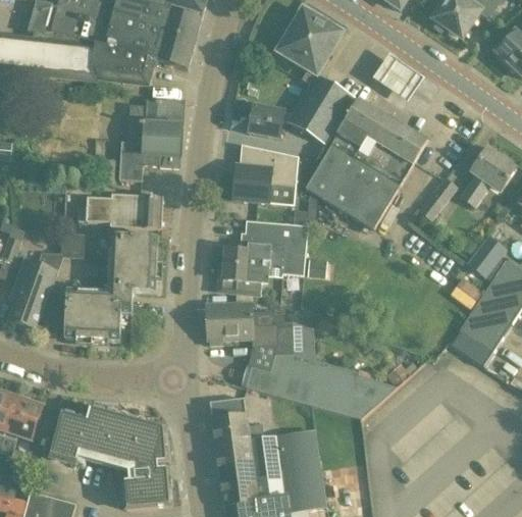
[(0,70),(149,87),(170,0),(185,0),(205,5),(206,0),(60,0),(58,4),(47,0),(44,0),(44,1),(41,0),(37,0),(28,31),(36,32),(35,38),(0,34),(0,70)]
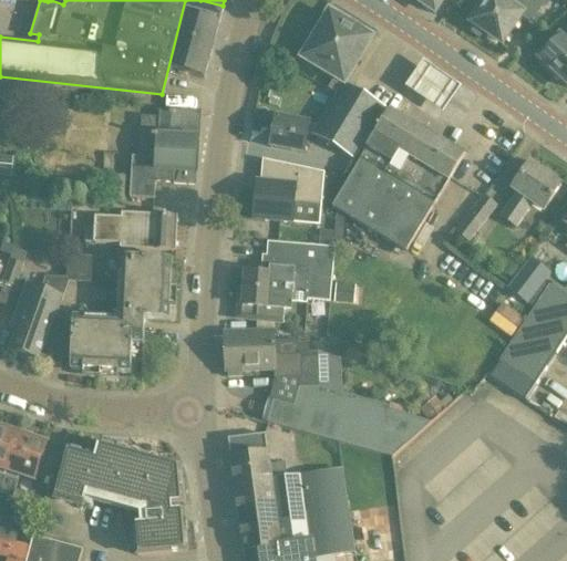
[(205,74),(223,6),(200,0),(186,0),(171,64),(205,74)]
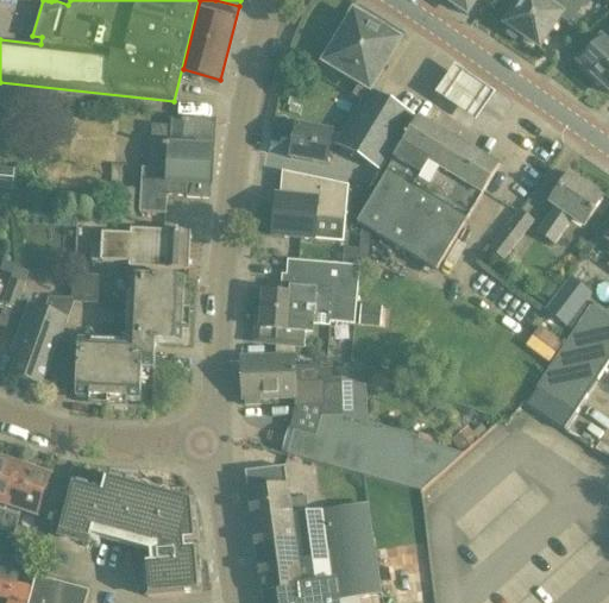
[(447,0),(465,12),(472,0),(447,0)]
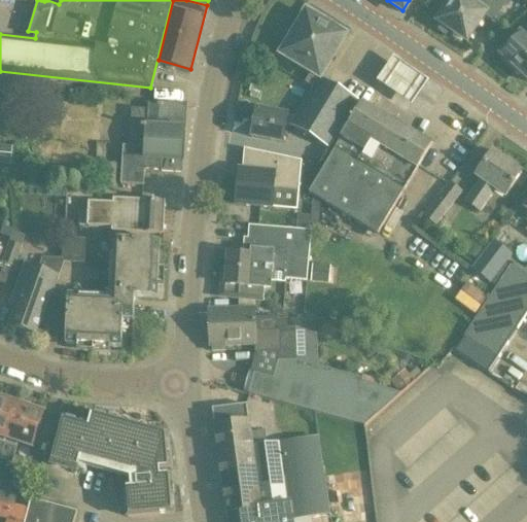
[(450,0),(436,20),(441,22),(440,24),(448,30),(450,28),(466,39),(484,12),(494,19),(506,0),(450,0)]
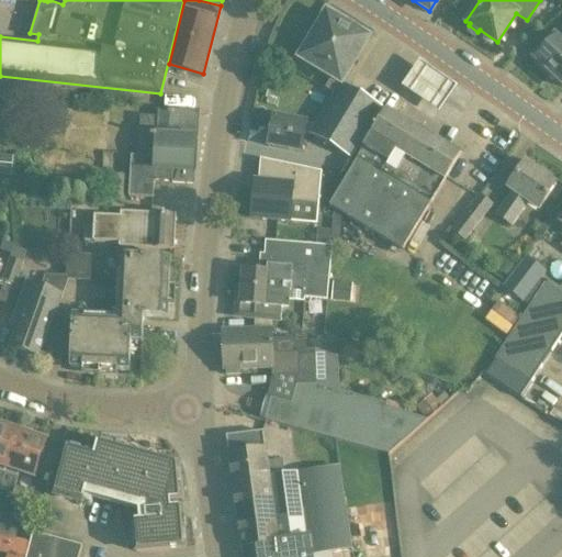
[(333,75),(341,80),(369,35),(327,10),(300,56),(333,75)]
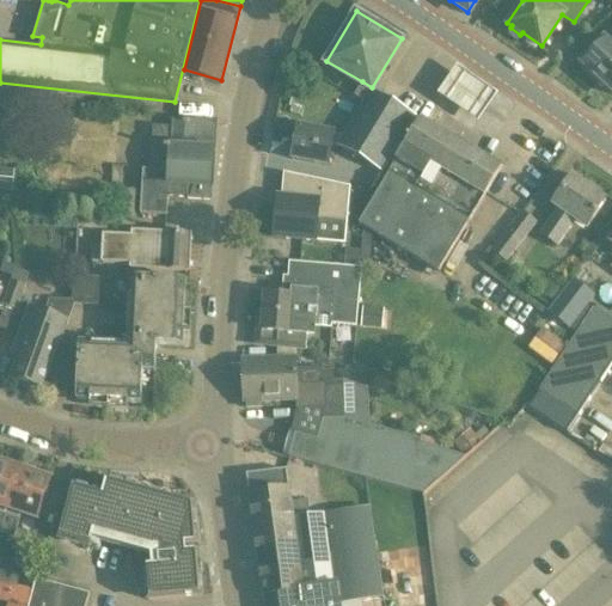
[(611,25),(605,34),(581,60),(611,89),(611,25)]
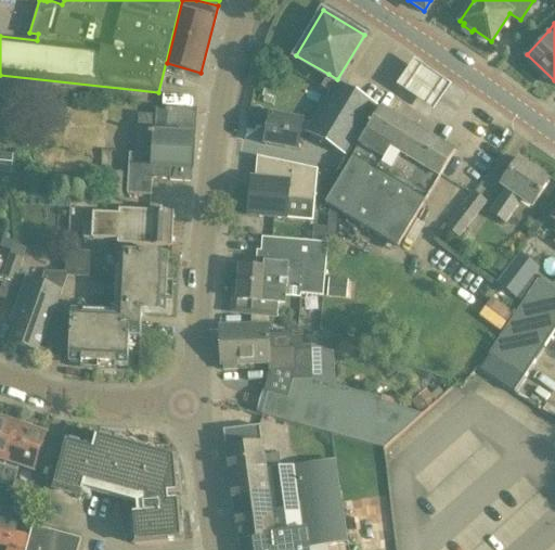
[(450,80),(412,58),(404,71),(397,84),(435,106),(442,93),(450,80)]
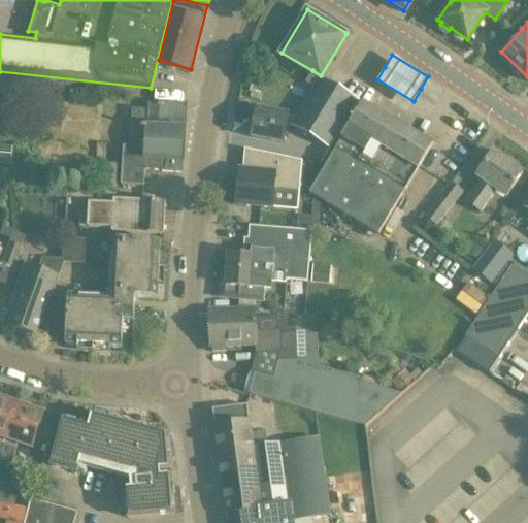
[(296,115),(288,113),(257,107),(252,134),(283,140),(286,123),(296,125),(330,144),(358,98),(321,75),(312,70),(307,79),(315,85),(296,115)]
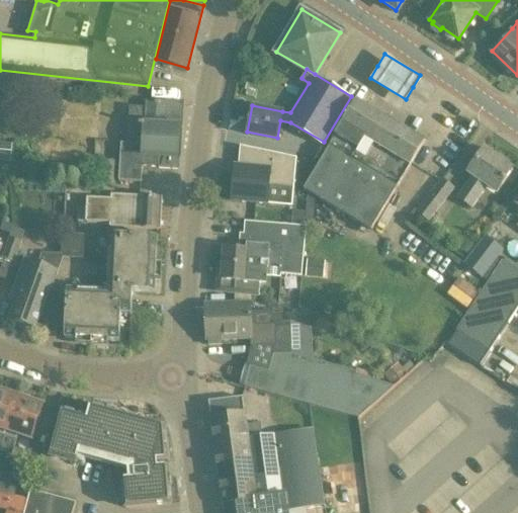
[(181,99),(166,99),(147,98),(147,105),(130,104),(126,142),(120,141),(118,178),(141,180),(142,163),(176,166),(177,155),(179,123),(181,99)]
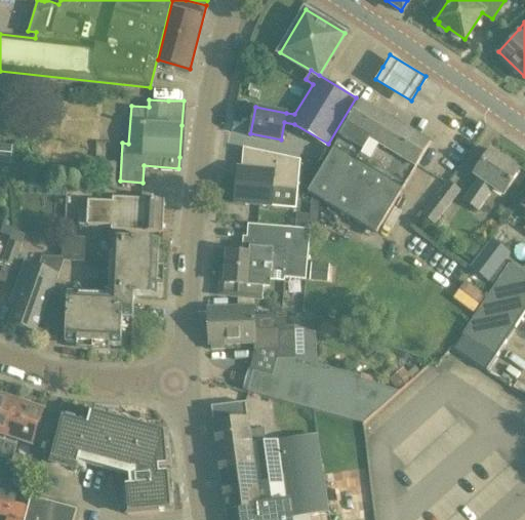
[(362,101),(347,126),(308,190),(331,203),(328,208),(337,213),(340,209),(376,231),(430,143),(362,101)]
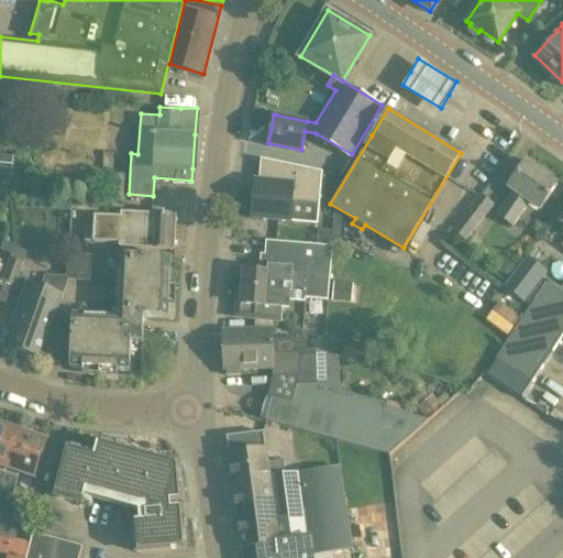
[(0,168),(10,168),(10,150),(0,149),(0,168)]
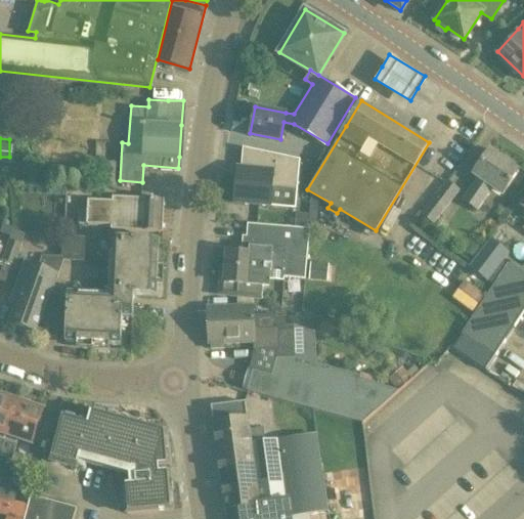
[(473,173),(478,176),(464,198),(477,208),(492,185),(501,192),(518,169),(516,167),(518,165),(509,160),(508,161),(489,148),(473,173)]
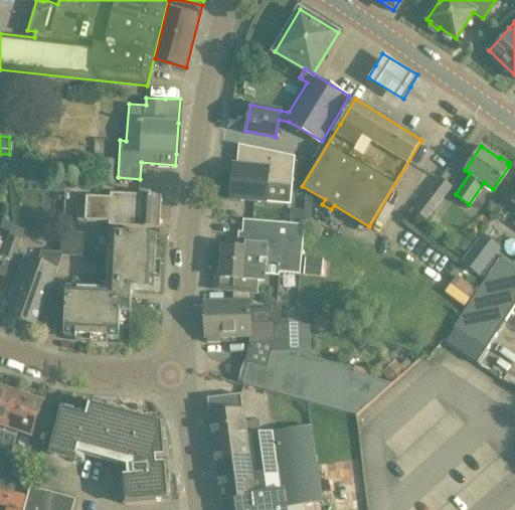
[(295,154),(261,147),(260,164),(233,162),(230,197),(267,200),(267,198),(263,198),(265,182),(291,185),(290,188),(292,188),(295,154)]
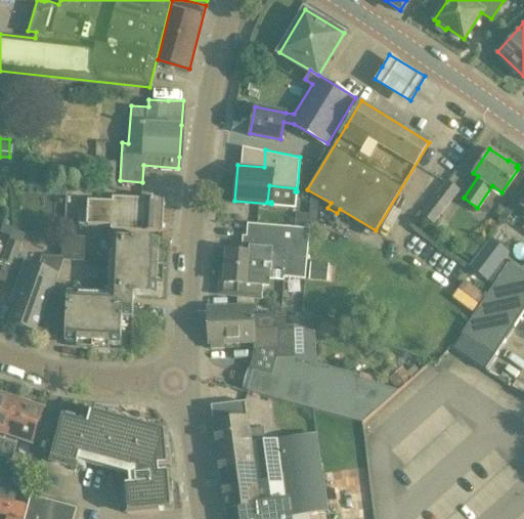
[(115,185),(116,160),(94,158),(93,183),(115,185)]
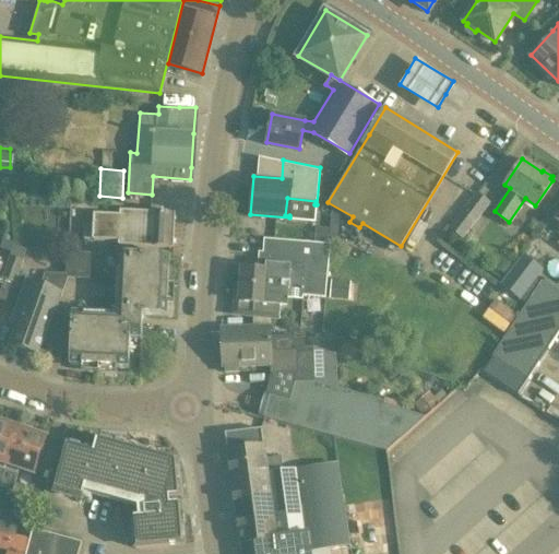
[(490,200),(476,189),(448,225),(463,236),(490,200)]
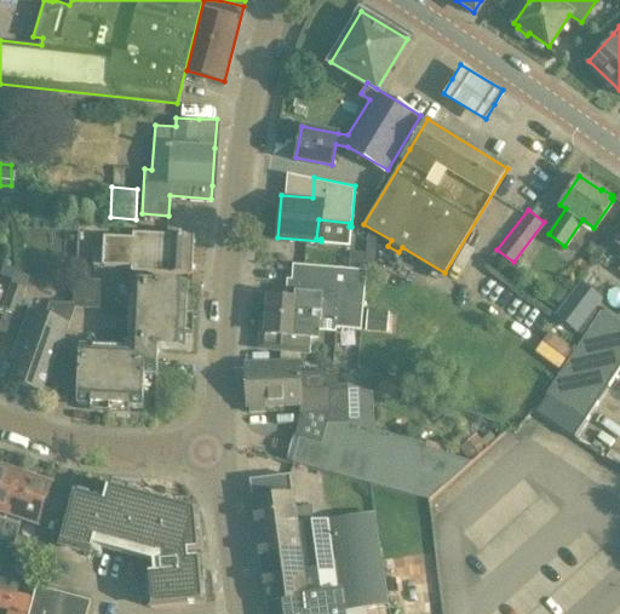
[(130,268),(187,271),(189,233),(131,229),(131,234),(102,233),(101,262),(130,263),(130,268)]
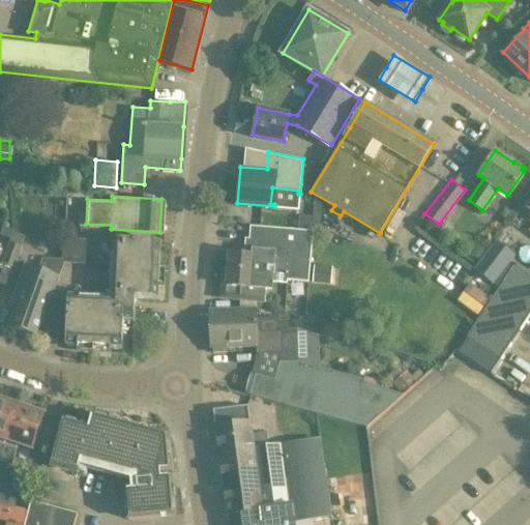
[(308,279),(313,229),(251,224),(248,249),(245,249),(244,254),(230,253),(229,266),(221,266),(217,296),(264,300),(265,288),(272,289),(275,261),(288,262),(287,278),(308,279)]
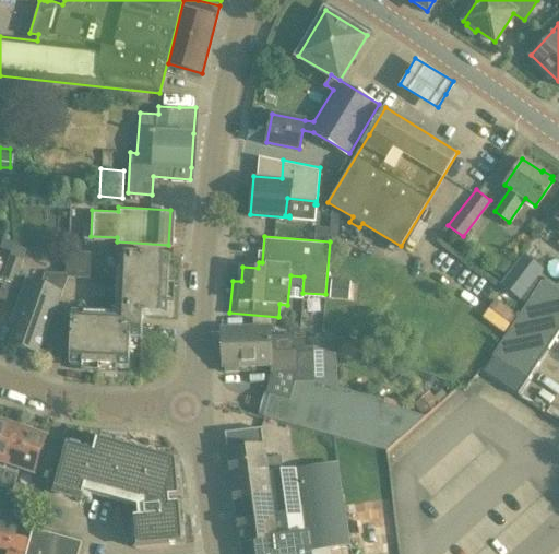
[(66,249),(63,272),(63,274),(67,274),(76,275),(79,250),(66,249)]
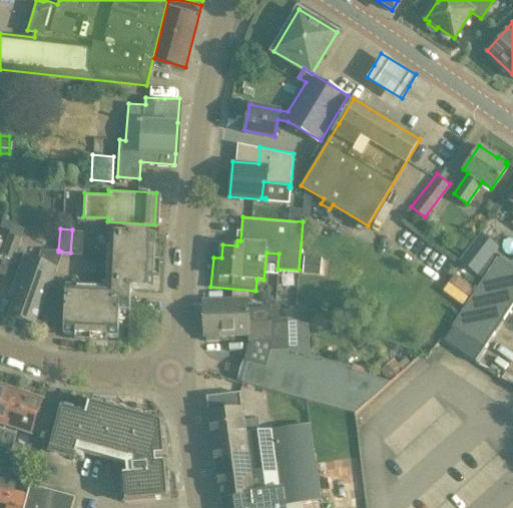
[(83,230),(72,229),(70,252),(81,252),(83,230)]
